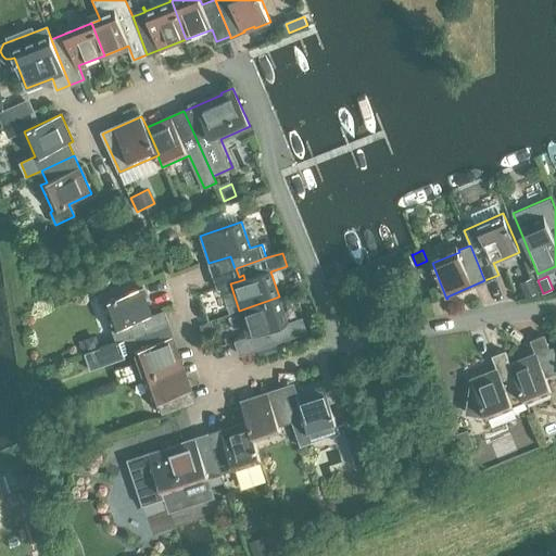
[(526,297),(540,291),(533,277),(520,282),(526,297)]
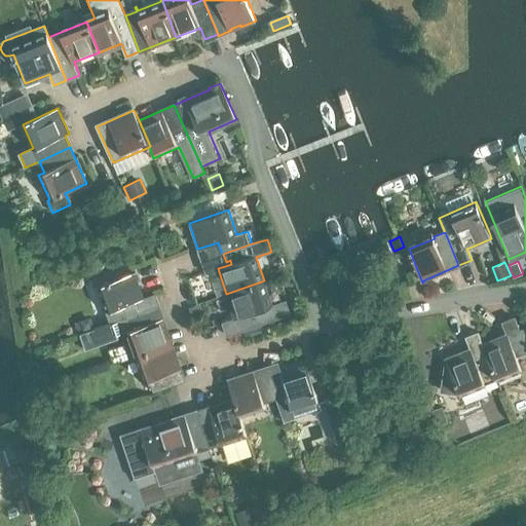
[(113,323),(117,322),(148,311),(159,306),(154,294),(143,298),(134,272),(103,284),(111,309),(106,310),(110,323),(111,324),(113,323)]
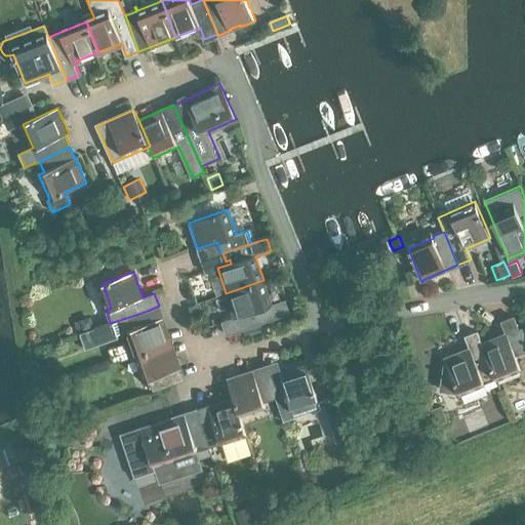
[(272,306),(264,280),(226,293),(231,309),(234,308),(237,317),(223,322),(228,335),(243,330),(259,325),(265,323),(260,310),(272,306)]
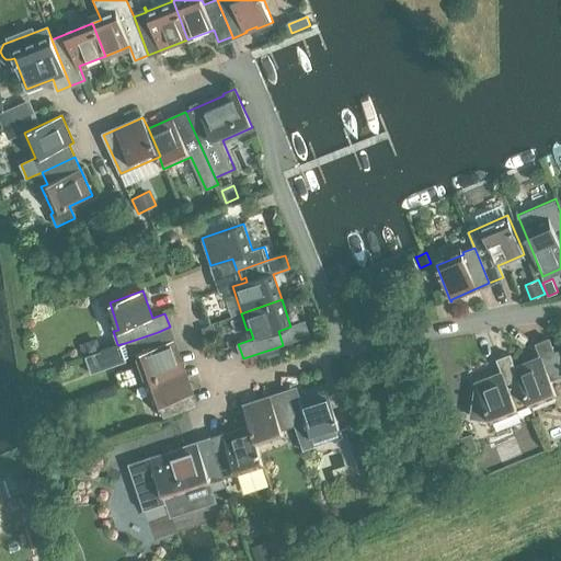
[(210,320),(207,310),(198,312),(202,323),(210,320)]
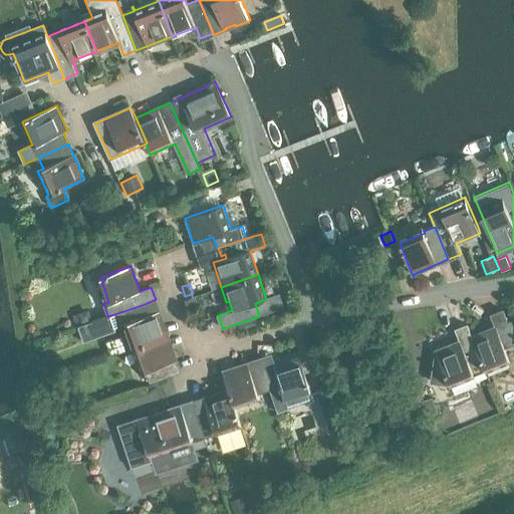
[(196,296),(184,300),(190,316),(202,311),(196,296)]
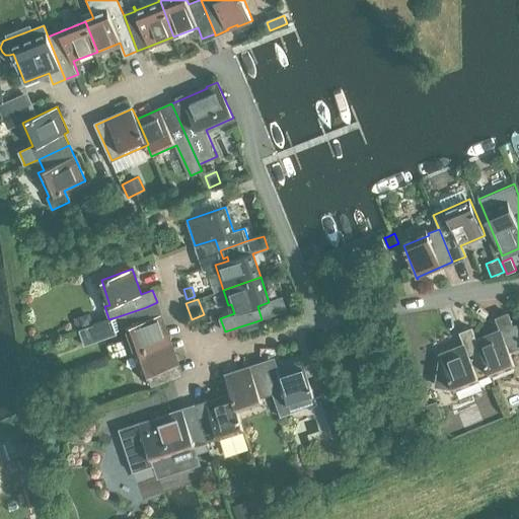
[(155,316),(150,318),(146,307),(116,317),(129,354),(134,352),(164,341),(155,316)]
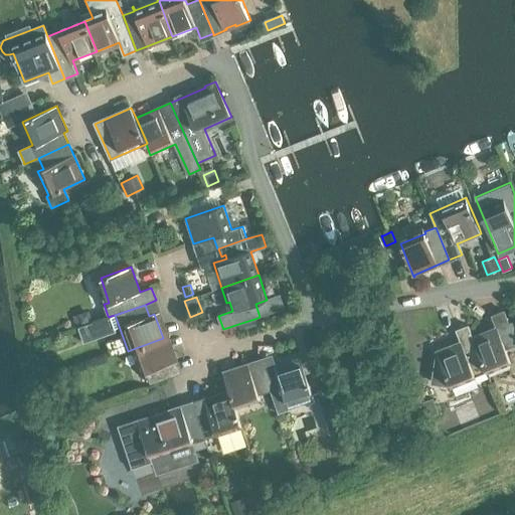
[(82,324),(92,321),(87,310),(78,313),(78,314),(74,316),(77,325),(82,323),(82,324)]
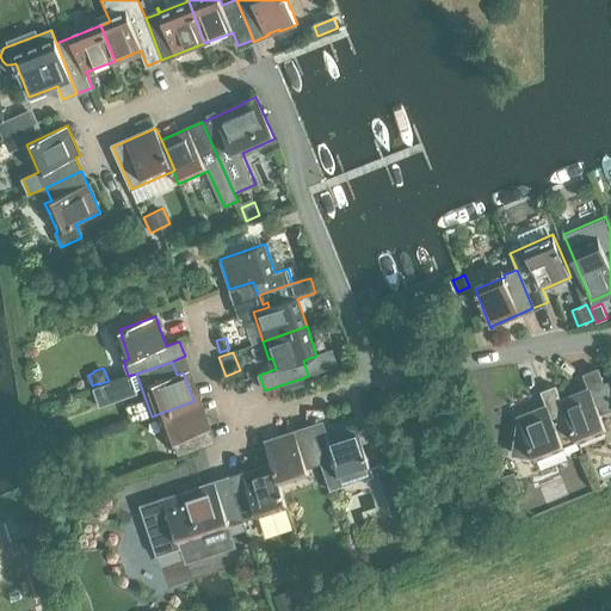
[(590,389),(562,400),(576,437),(575,437),(578,442),(608,430),(600,414),(610,408),(610,384),(609,381),(604,382),(599,369),(584,376),(590,389)]
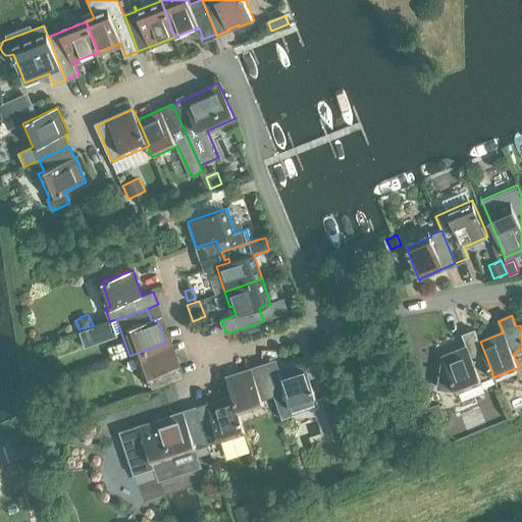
[(109,320),(79,331),(85,347),(117,335),(116,332),(112,320),(110,321),(109,320)]
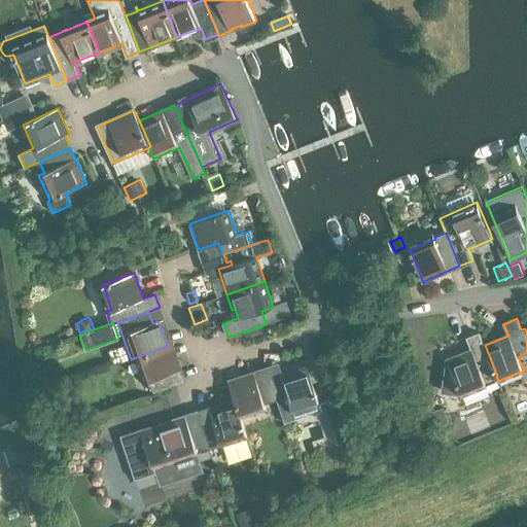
[(260,326),(244,331),(246,340),(262,335),(260,326)]
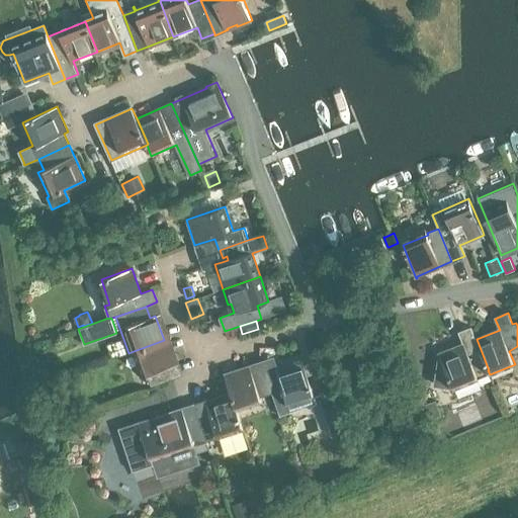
[(439,360),(435,384),(452,387),(455,394),(456,394),(454,389),(490,374),(488,370),(489,370),(477,339),(471,328),(459,333),(463,344),(440,353),(439,352),(438,352),(439,354),(441,359),(439,360)]
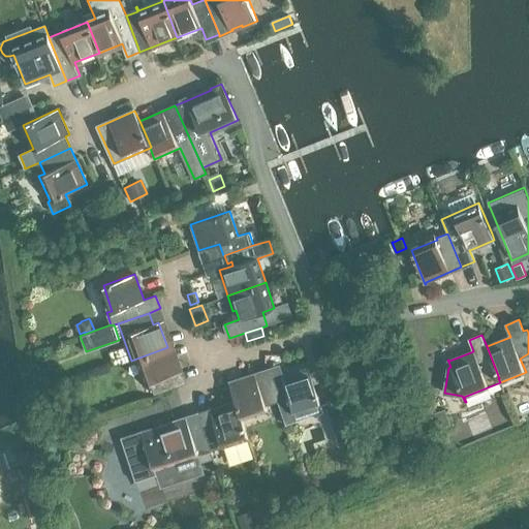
[(181,385),(167,347),(136,359),(146,384),(150,382),(155,395),(181,385)]
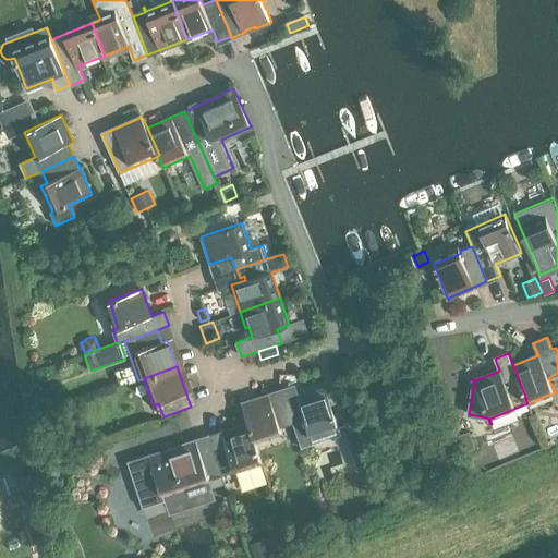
[(298,392),(284,397),(293,424),(306,420),(315,444),(341,435),(326,387),(313,391),(315,400),(302,404),(298,392)]
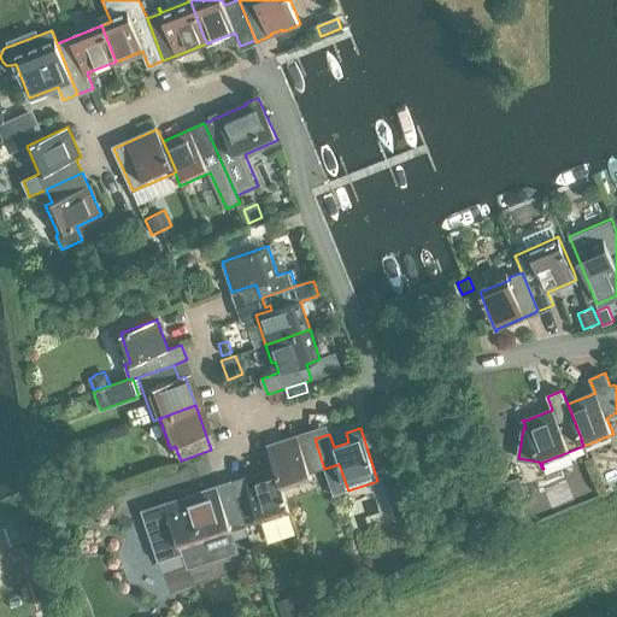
[(268,444),(266,444),(275,466),(281,485),(311,474),(324,469),(315,439),(312,430),(297,436),(299,444),(271,453),(268,444)]
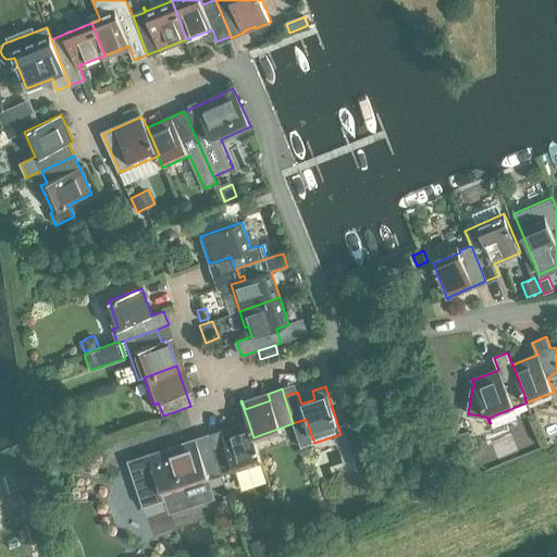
[(359,419),(343,424),(349,443),(366,438),(359,419)]
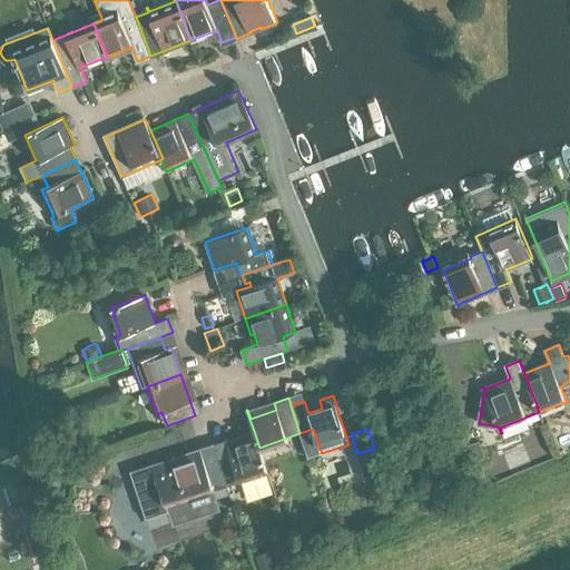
[(231,451),(218,455),(226,480),(238,477),(239,478),(267,469),(259,448),(254,431),(227,441),(231,451)]
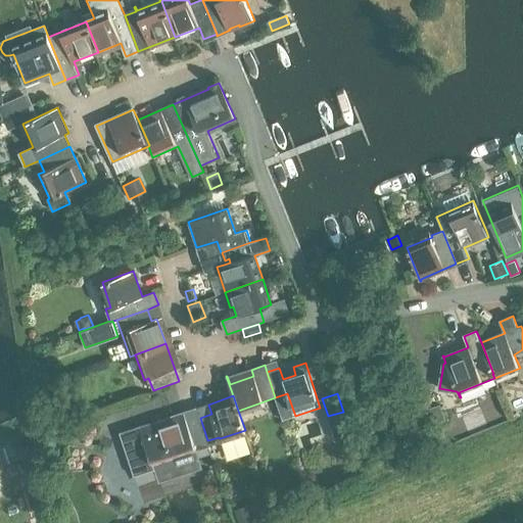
[(435,422),(445,419),(439,402),(429,407),(435,422)]
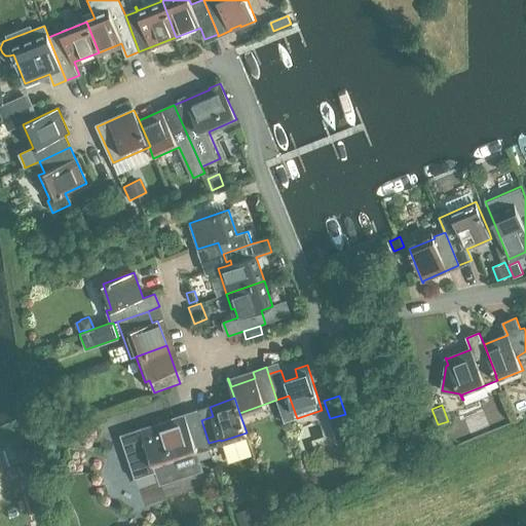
[(197,449),(196,448),(209,443),(201,420),(197,410),(145,428),(120,437),(135,478),(155,472),(152,464),(197,449)]
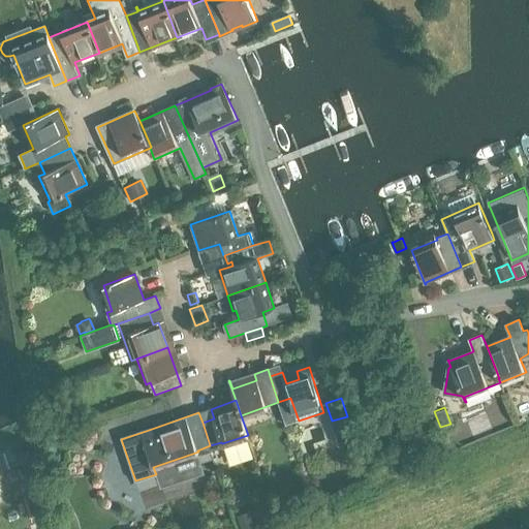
[(435,446),(445,443),(441,429),(430,432),(435,446)]
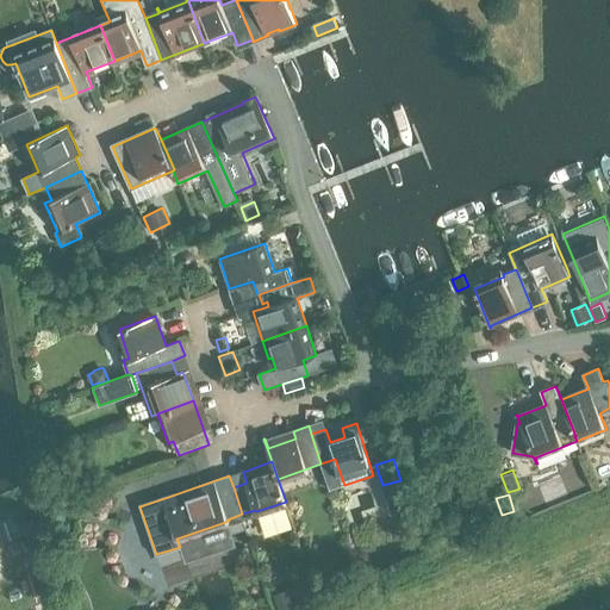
[(278,609),(292,609),(298,609),(292,589),(273,595),(278,609)]
